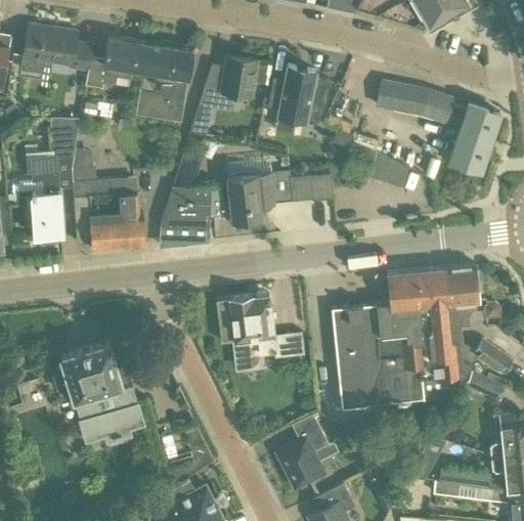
[(470,3),(468,0),(326,0),(325,8),(353,13),(382,23),(384,14),(411,23),(415,27),(422,29),(427,27),(427,28),(470,3)]
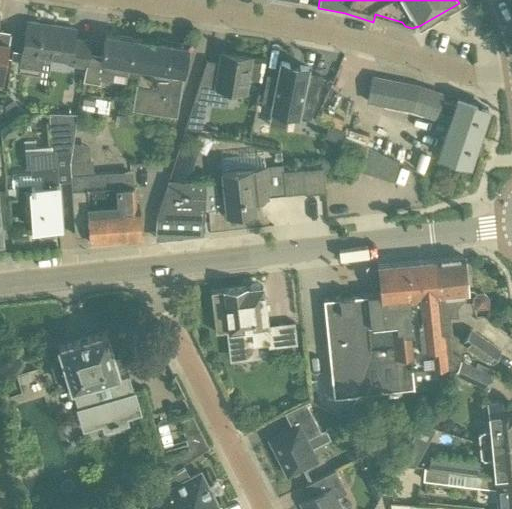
[(85,70),(88,61),(87,61),(89,44),(73,41),(74,30),(50,26),(49,28),(26,24),(18,67),(41,71),(43,60),(66,64),(66,67),(85,70)]
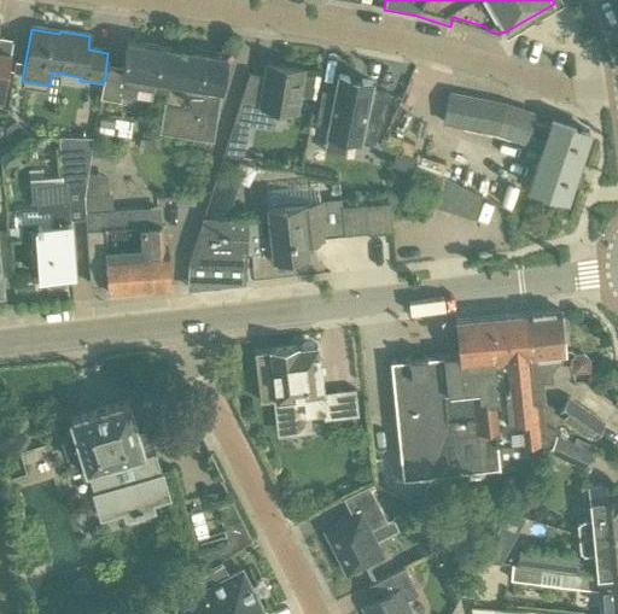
[(121,76),(106,74),(103,85),(100,100),(120,104),(121,98),(135,100),(138,91),(153,93),(161,48),(126,44),(121,76)]
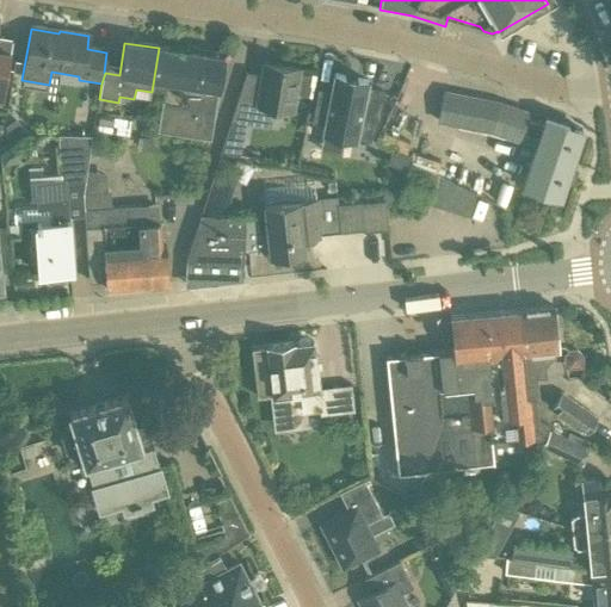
[(159,48),(152,92),(164,94),(156,132),(211,142),(220,91),(224,57),(159,48)]
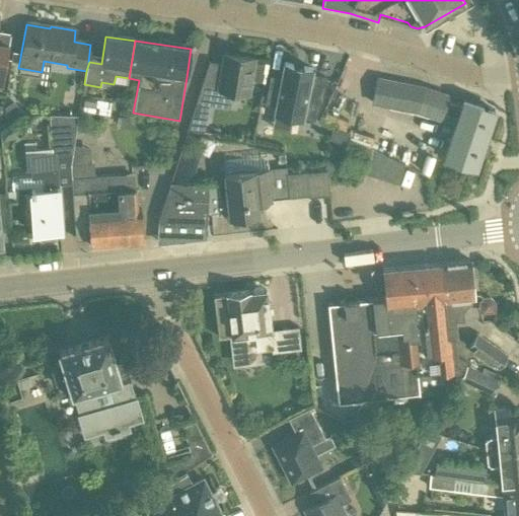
[(222,65),(209,63),(188,131),(204,134),(208,107),(229,109),(232,92),(248,94),(250,81),(262,82),(265,65),(253,64),(254,60),(224,55),(222,65)]
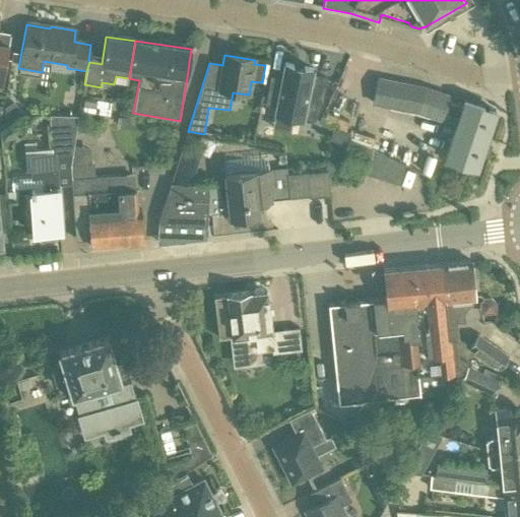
[(278,108),(276,115),(317,121),(324,102),(328,79),(312,76),(313,69),(284,64),(282,79),(271,77),(266,107),(278,108)]
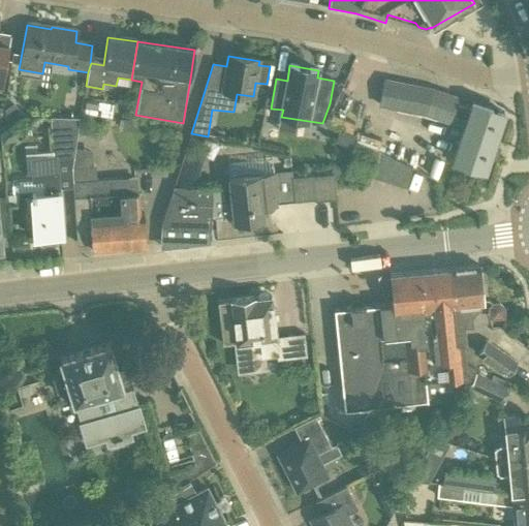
[(348,115),(362,84),(349,79),(336,110),(348,115)]
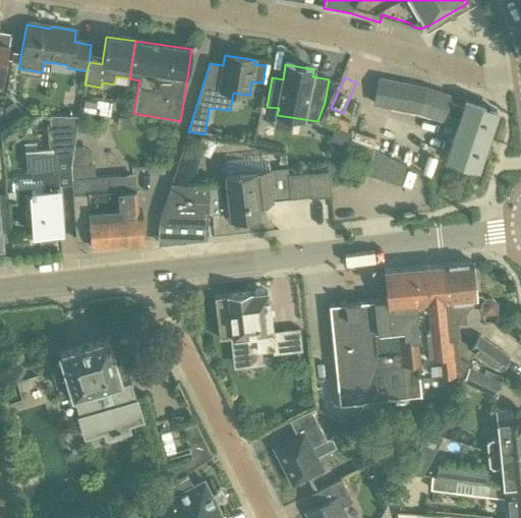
[(463,107),(450,102),(452,97),(426,88),(378,78),(372,106),(417,115),(456,128),(446,159),(477,169),(496,112),(465,102),(463,107)]
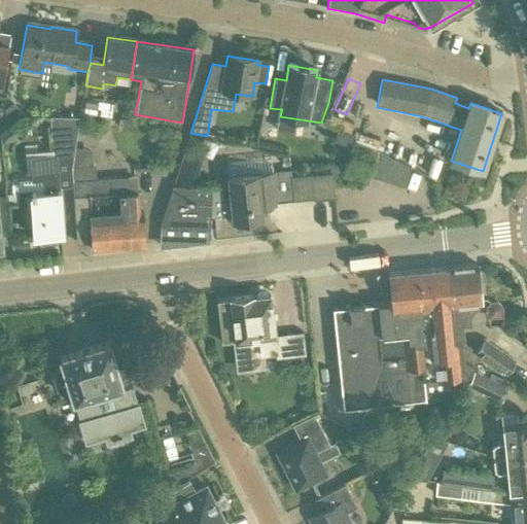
[(97,102),(85,100),(84,109),(96,111),(97,102)]
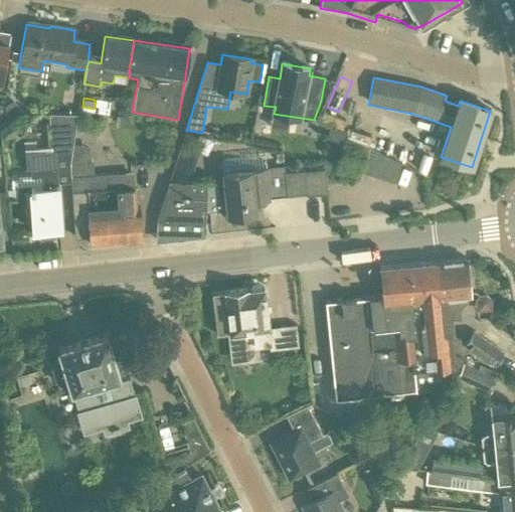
[(0,126),(23,112),(13,103),(2,110),(0,126)]
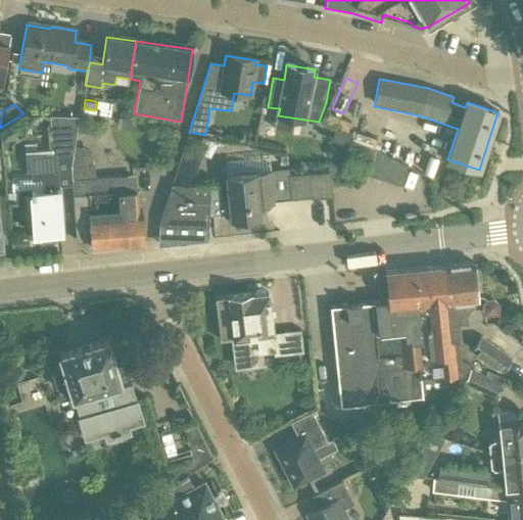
[(58,191),(55,157),(73,157),(78,117),(48,117),(52,154),(29,157),(32,181),(41,180),(42,192),(36,193),(36,196),(32,197),(31,189),(14,191),(16,206),(32,205),(34,236),(61,234),(58,191)]
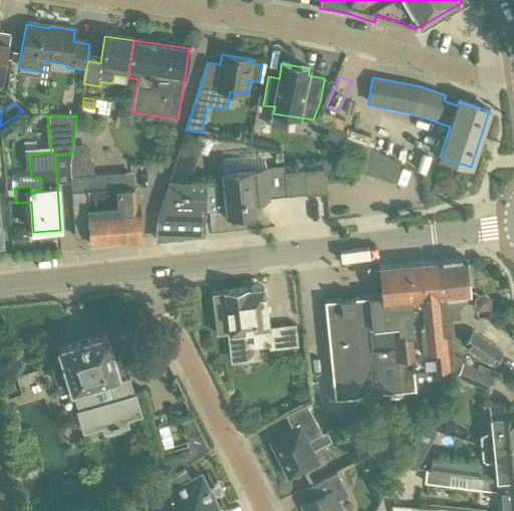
[(357,181),(369,149),(344,141),(335,174),(357,181)]
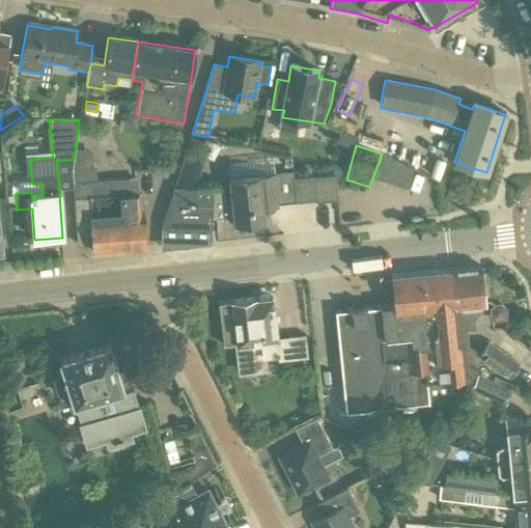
[(417,188),(422,165),(390,159),(386,182),(417,188)]
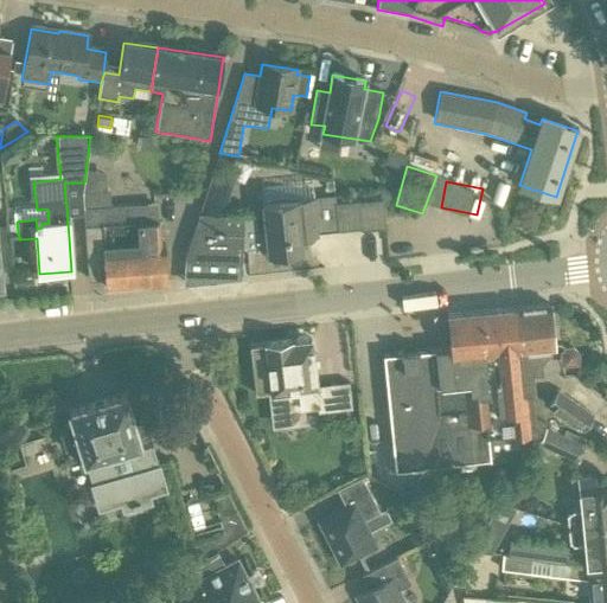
[(112,209),(109,191),(82,193),(84,228),(88,282),(104,281),(106,289),(167,286),(166,247),(161,248),(159,223),(157,205),(112,209)]
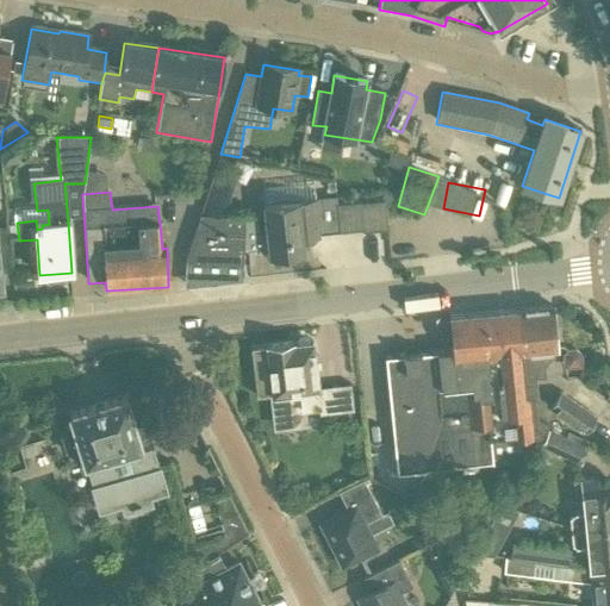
[(269,258),(304,255),(304,244),(315,243),(321,236),(317,199),(263,204),(269,258)]
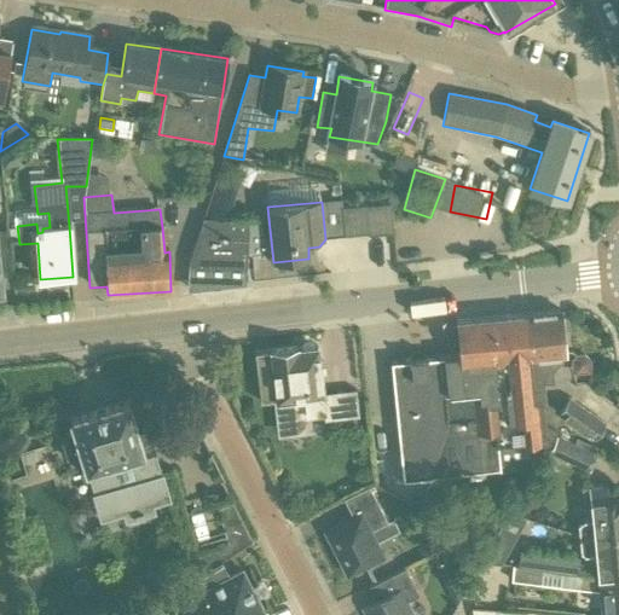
[(393,233),(389,204),(366,208),(366,206),(341,208),(345,237),(368,235),(368,237),(393,233)]
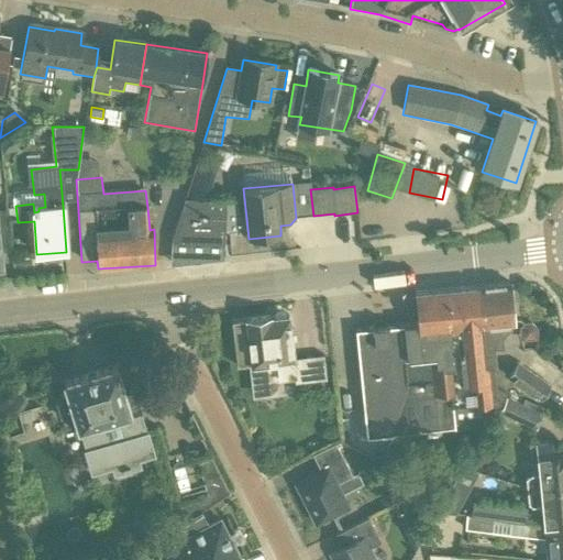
[(174,235),(191,237),(191,243),(224,244),(227,202),(185,200),(174,235)]
